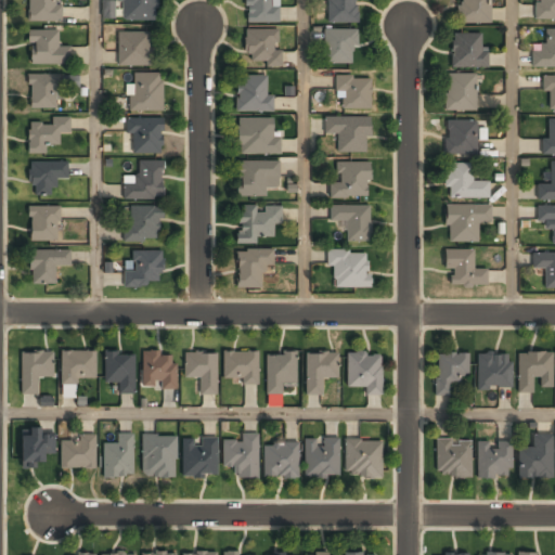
[(28,0),(28,22),(61,22),(61,5),(55,5),(55,0),(28,0)]
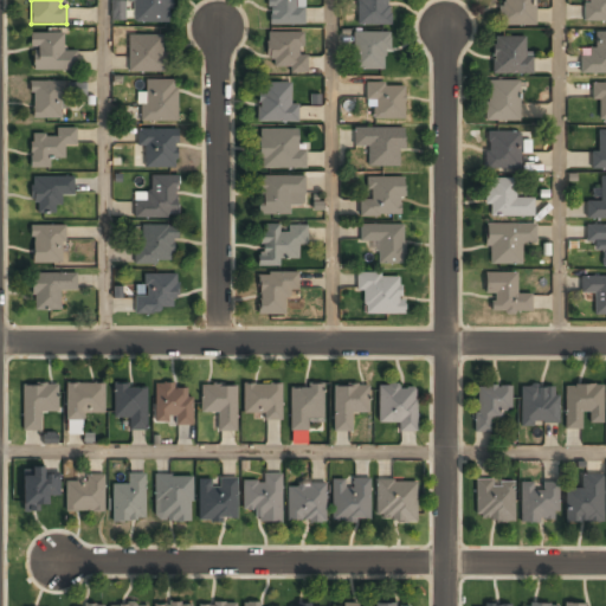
[(129,0),(129,23),(171,23),(171,0),(129,0)]
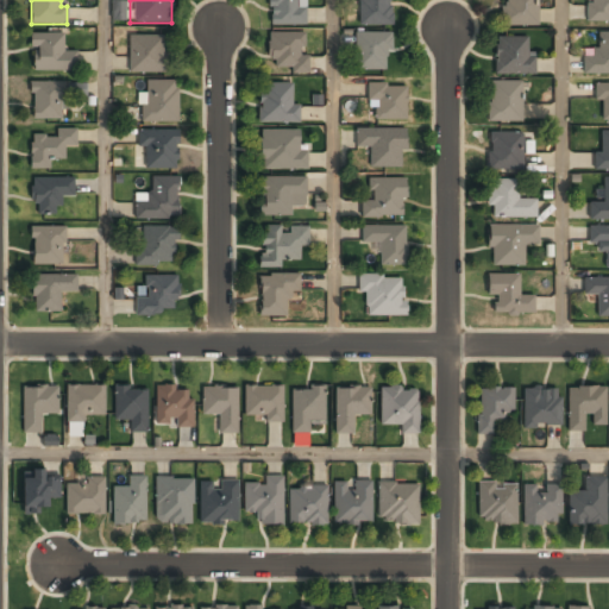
[(306,7),(297,7),(297,0),(269,0),(269,26),(306,26),(306,7)]
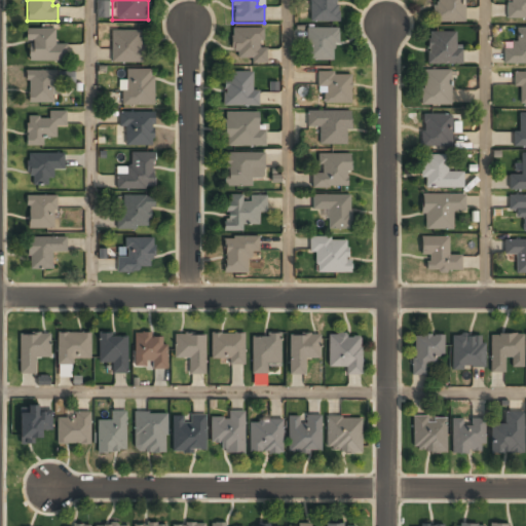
[(309,0),(309,22),(337,22),(337,0),(309,0)]
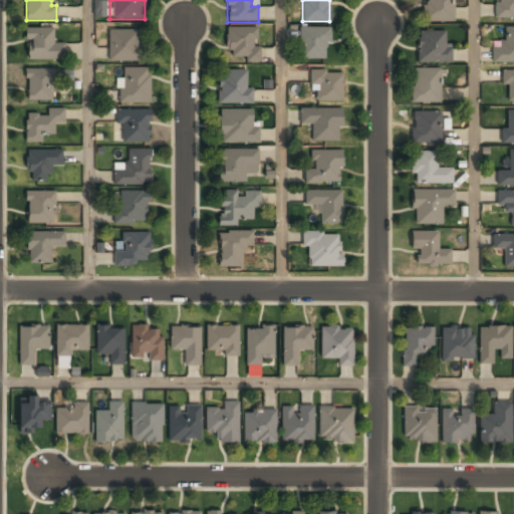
[(424,0),(424,22),(454,22),(454,0),(424,0)]
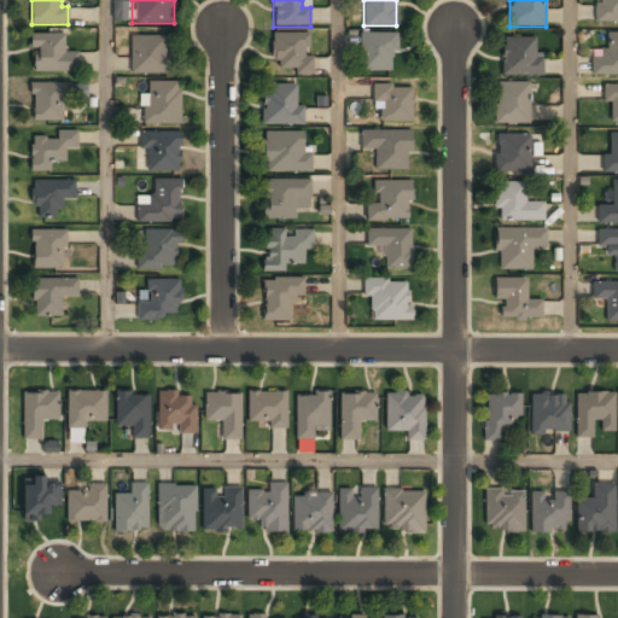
[(617,0),(596,0),(596,21),(617,21),(617,0)]
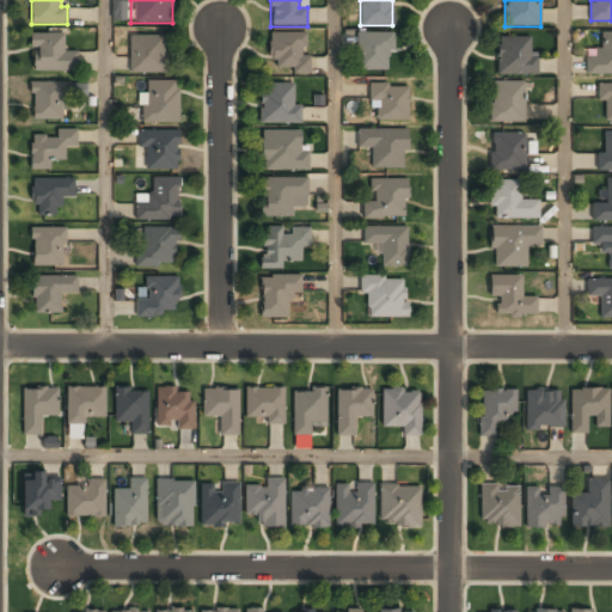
[(126,20),(126,1),(112,1),(112,20),(126,20)]
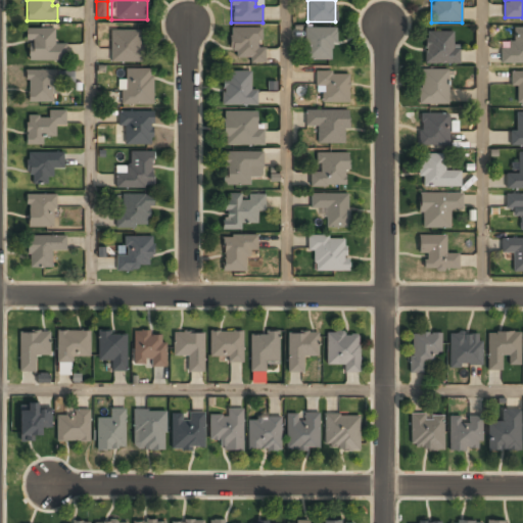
[(260,29),(230,28),(230,61),(264,62),(265,48),(260,48),(260,29)]
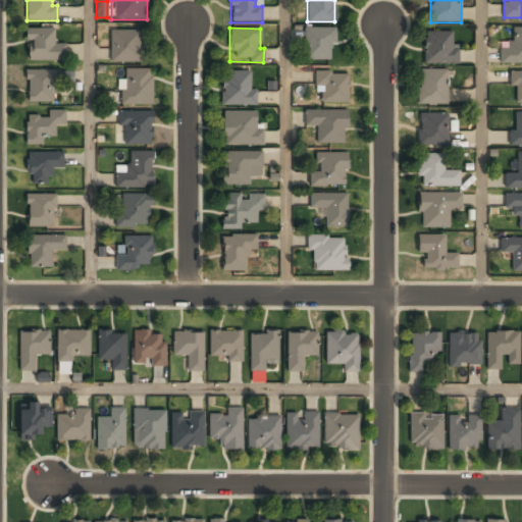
[(304,59),(332,59),(332,28),(304,28),(304,59)]
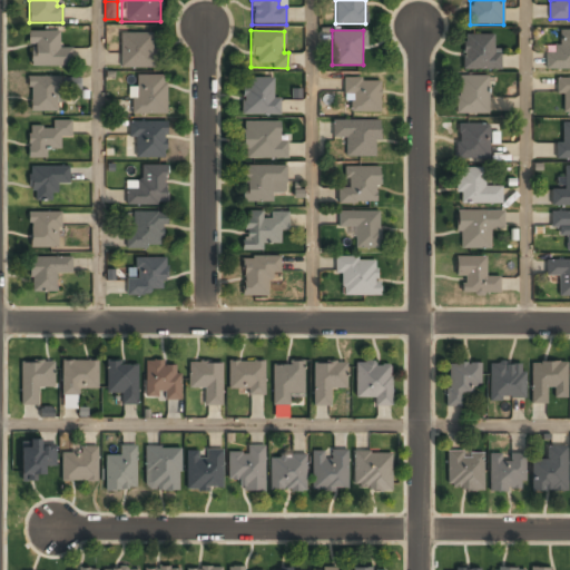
[(569,30),(558,30),(558,51),(544,51),(544,70),(569,70),(569,30)]
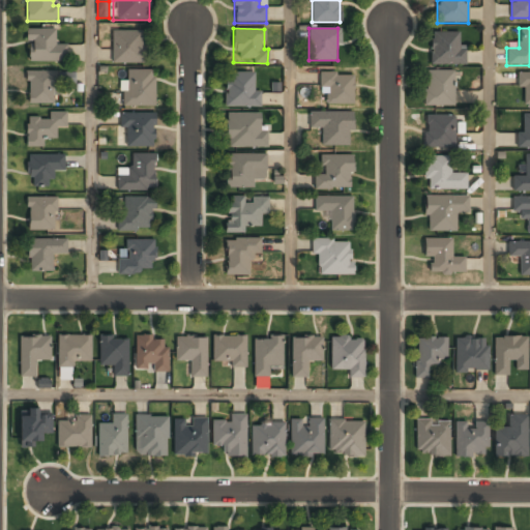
[(27,61),(65,61),(65,46),(55,46),(55,30),(27,30),(27,61)]
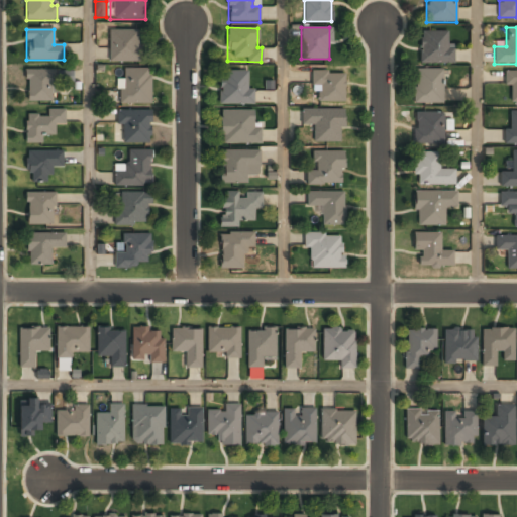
[(109,62),(138,62),(138,30),(109,30),(109,62)]
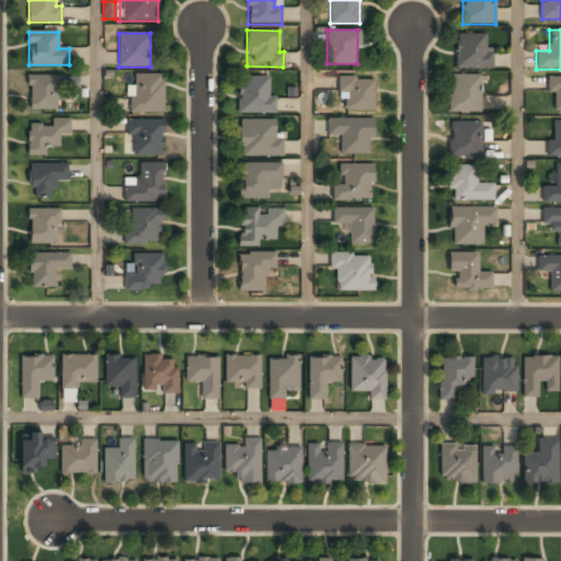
[(490,69),(490,35),(455,35),(455,69),(490,69)]
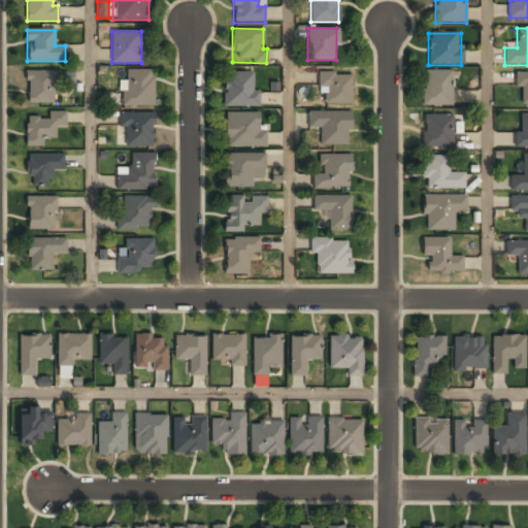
[(154,106),(154,70),(123,70),(123,106),(154,106)]
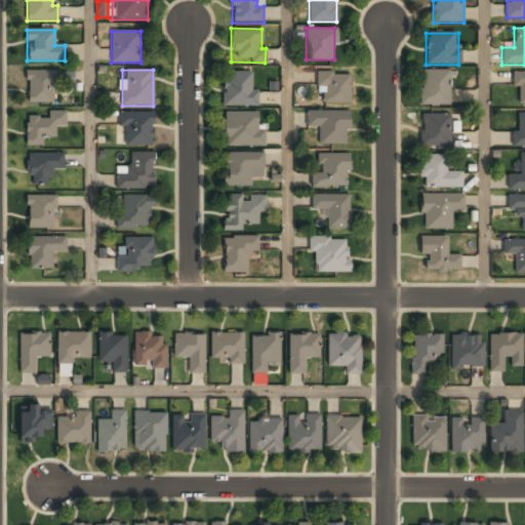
[(55,71),(27,71),(27,103),(55,103),(55,71)]
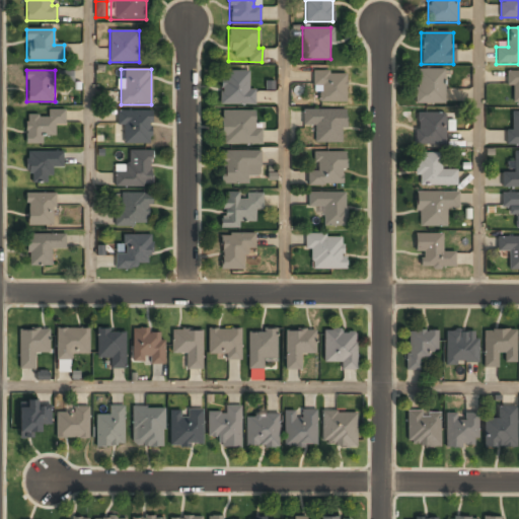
[(416,104),(444,104),(444,70),(416,70),(416,104)]
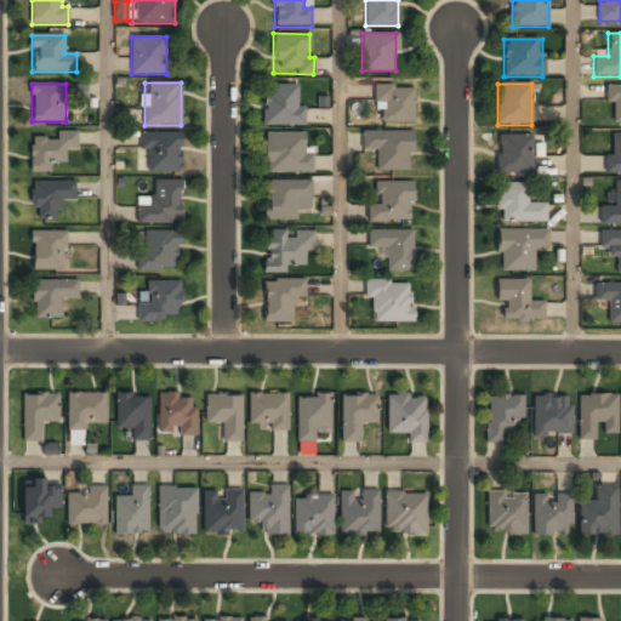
[(305,126),(305,108),(297,108),(297,86),(262,86),(262,126),(305,126)]
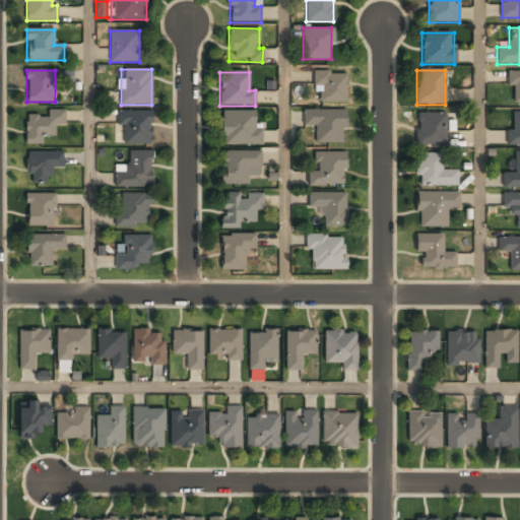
[(316,103),(345,103),(345,72),(316,72),(316,103)]
